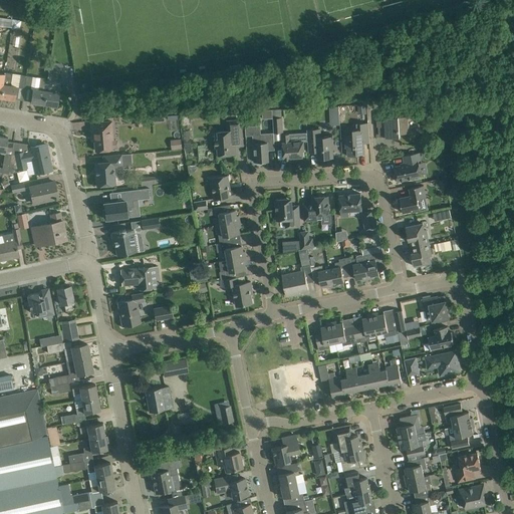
[(61,73),(48,71),(43,103),(56,105),(58,92),(61,73)]
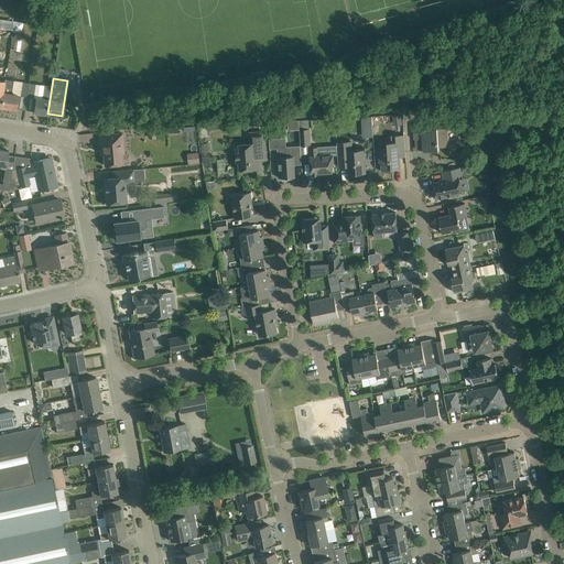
[(14,82),(6,79),(1,107),(15,109),(18,95),(26,96),(29,83),(14,80),(14,82)]
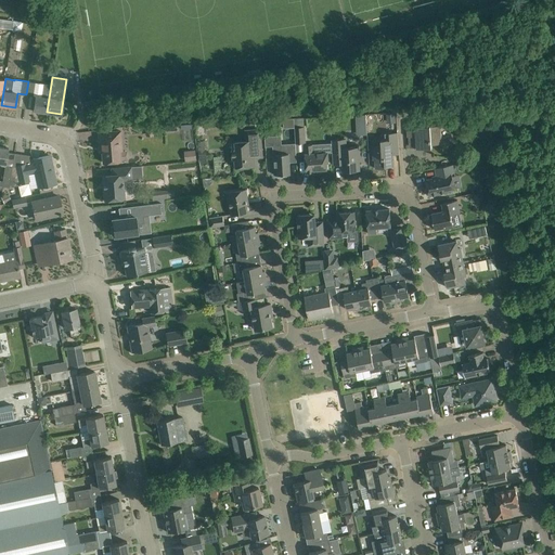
[(35,82),(28,81),(26,94),(34,95),(35,82)]
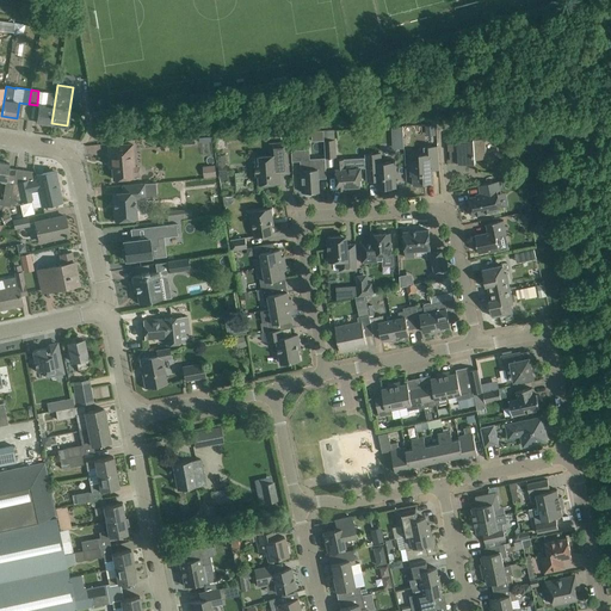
[(47,92),(38,91),(37,105),(38,105),(37,121),(51,123),(56,94),(47,92)]
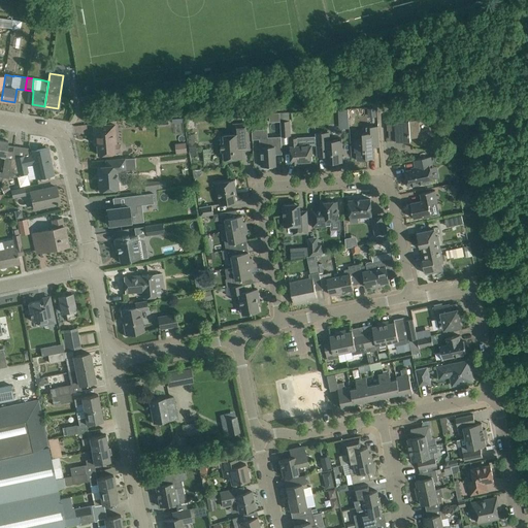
[(375,107),(367,108),(368,114),(368,117),(376,117),(375,107)]
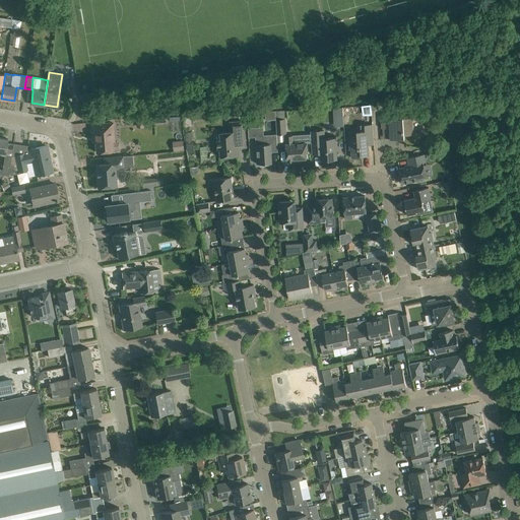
[(275,111),(265,112),(266,120),(276,119),(275,111)]
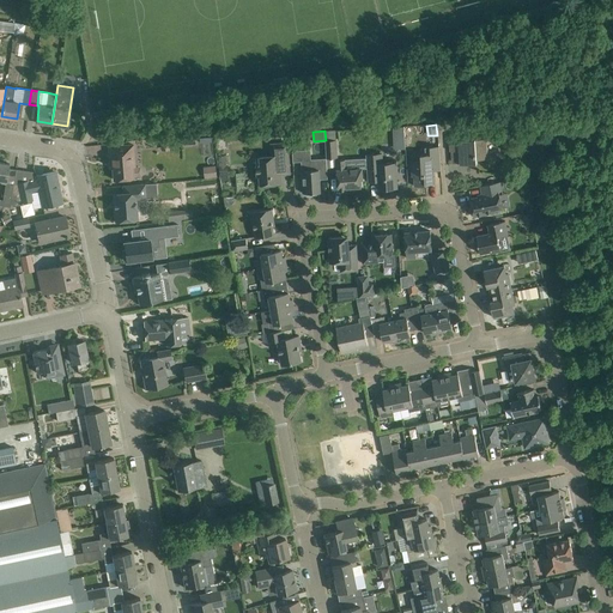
[(449,135),(449,139),(450,151),(460,150),(461,164),(477,163),(477,159),(487,158),(486,139),(475,139),(460,139),(460,134),(449,135)]
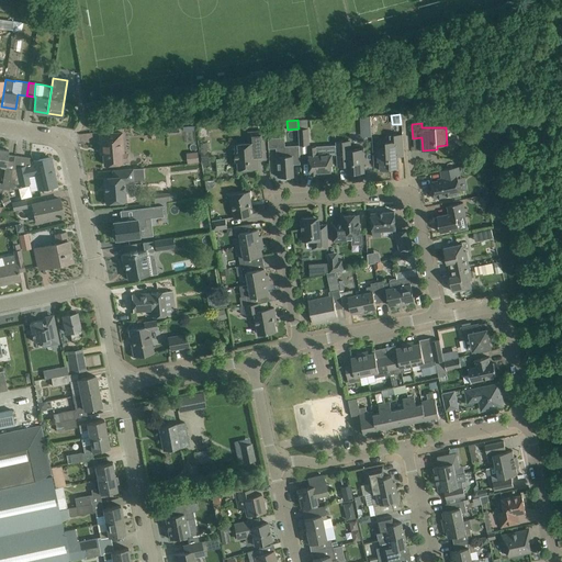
[(308,128),(299,128),(299,145),(299,147),(308,147),(308,146),(310,146),(308,128)]
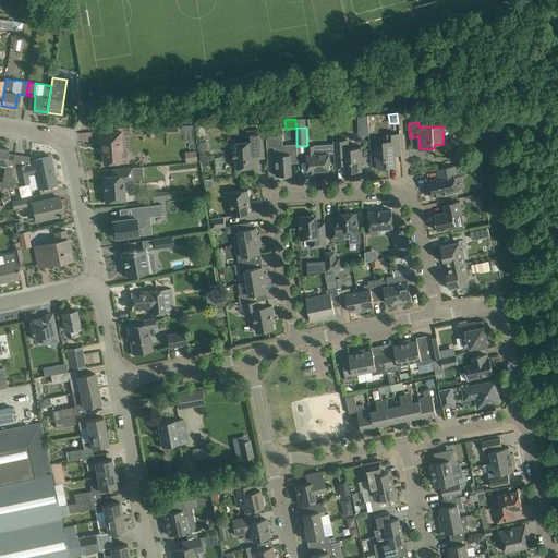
[(255,158),(264,157),(262,129),(247,131),(247,142),(233,143),(234,160),(237,160),(238,168),(256,167),(255,158)]
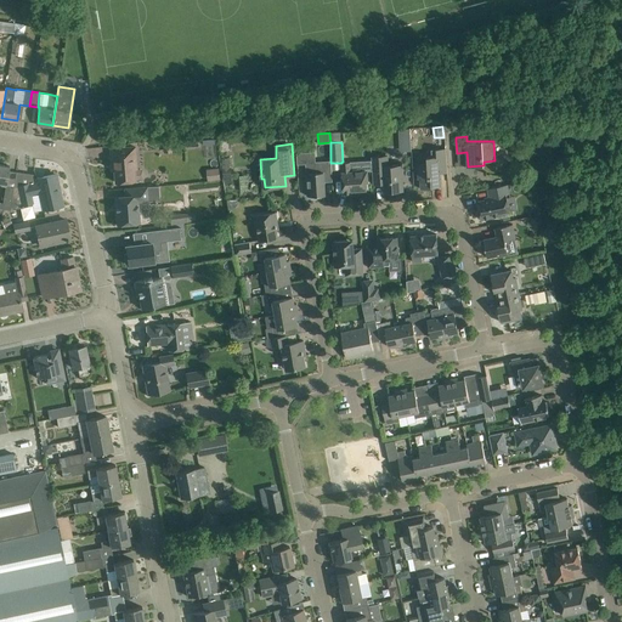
[(136,156),(135,146),(109,148),(111,165),(113,165),(116,182),(135,180),(135,179),(141,179),(142,177),(142,170),(140,169),(135,169),(134,156),(136,156)]
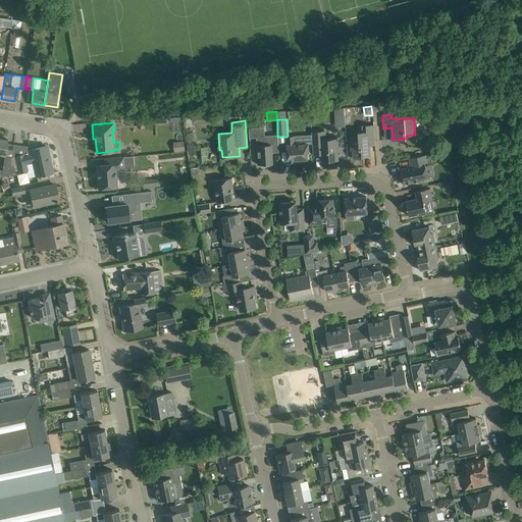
[(375,145),(374,135),(374,124),(362,124),(362,131),(358,132),(359,138),(351,138),(351,150),(353,150),(353,158),(363,158),(363,156),(370,156),(369,145),(375,145)]
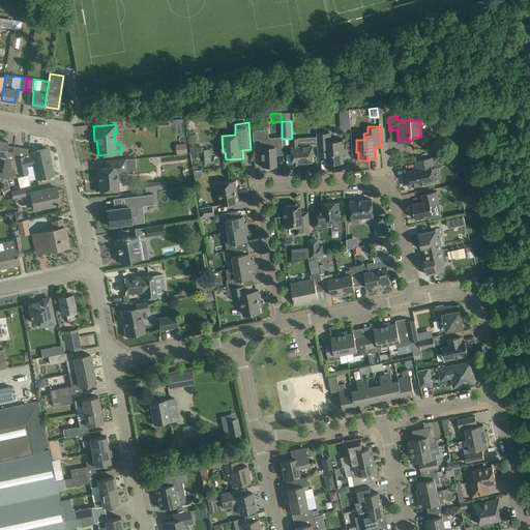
[(330,133),(317,134),(318,146),(324,146),(324,147),(326,149),(327,163),(344,162),(342,140),(330,141),(330,133)]
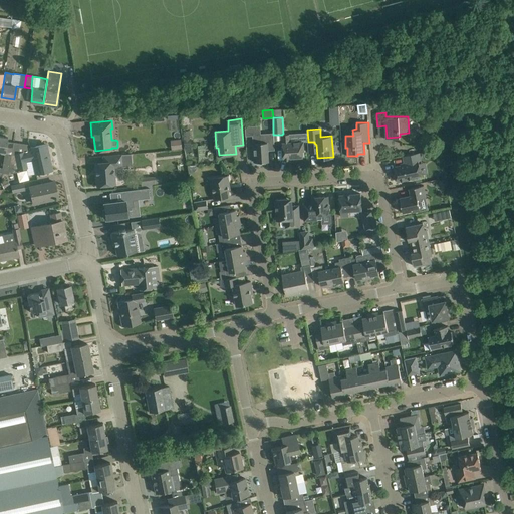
[(190,131),(183,131),(185,147),(191,147),(191,138),(190,138),(190,131)]
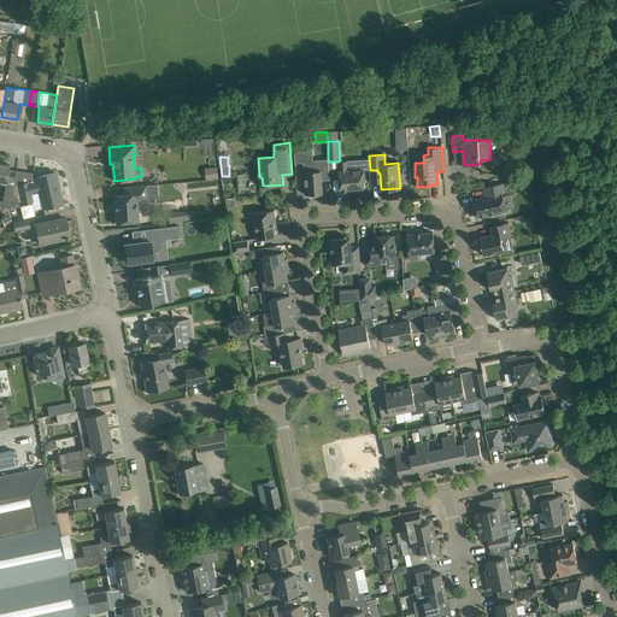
[(328,162),(328,159),(313,159),(313,170),(304,171),(305,194),(323,193),(322,176),(329,176),(328,162)]
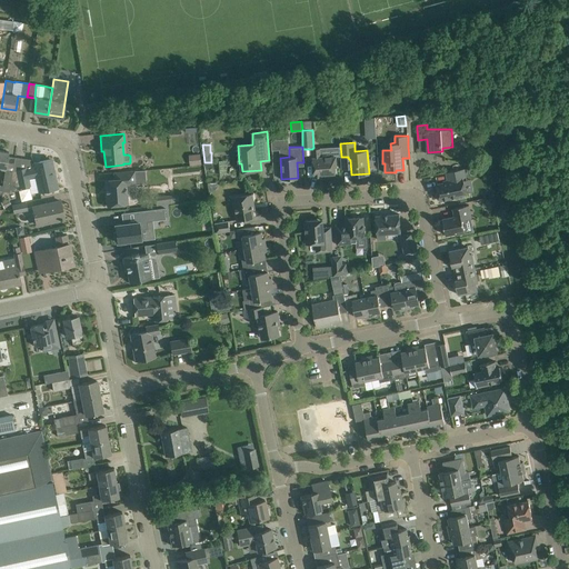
[(312,149),(313,177),(319,177),(319,175),(336,173),(335,167),(337,167),(336,156),(321,157),(321,148),(313,148),(312,148),(312,149)]
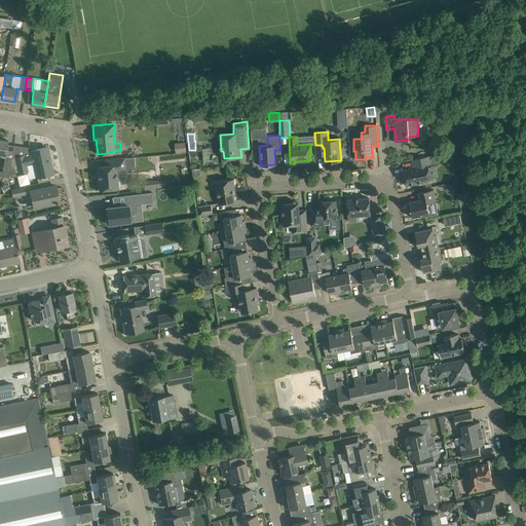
[(186,152),(185,142),(175,143),(176,153),(186,152)]
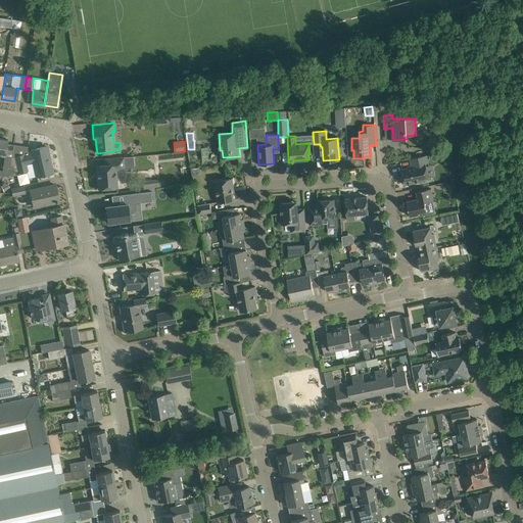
[(11,157),(8,176),(19,174),(18,172),(27,170),(25,162),(33,161),(36,176),(51,172),(48,157),(49,157),(47,146),(31,149),(32,153),(24,155),(24,154),(15,156),(11,157)]
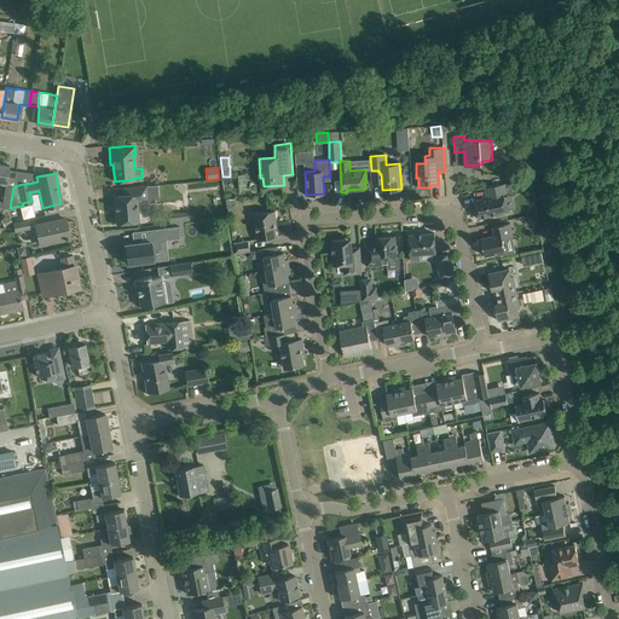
[(505,183),(497,185),(485,187),(487,196),(482,196),(482,198),(475,200),(479,218),(492,215),(492,213),(508,210),(504,192),(507,192),(505,183)]
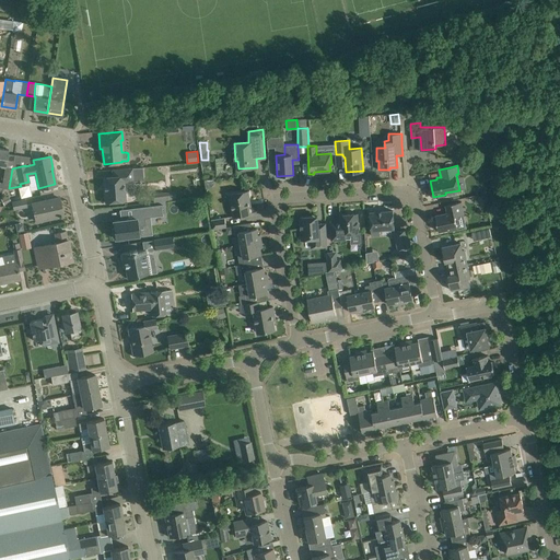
[(12,168),(4,167),(2,182),(0,181),(0,186),(9,188),(12,168)]
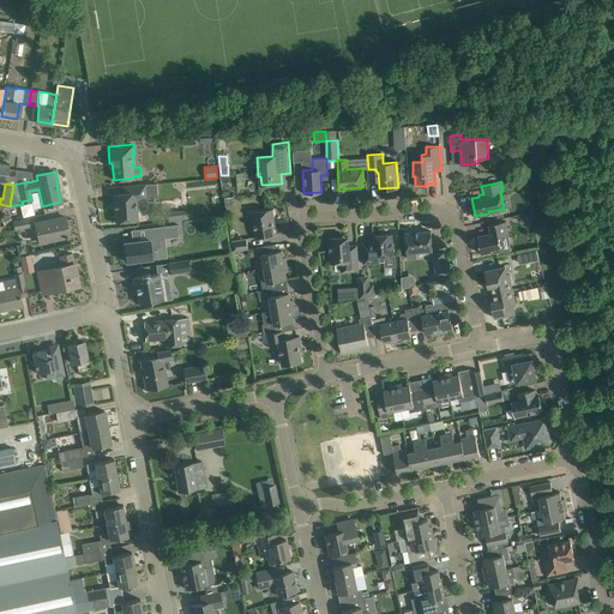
[(158,198),(156,184),(128,186),(128,193),(113,194),(115,221),(137,220),(136,199),(158,198)]
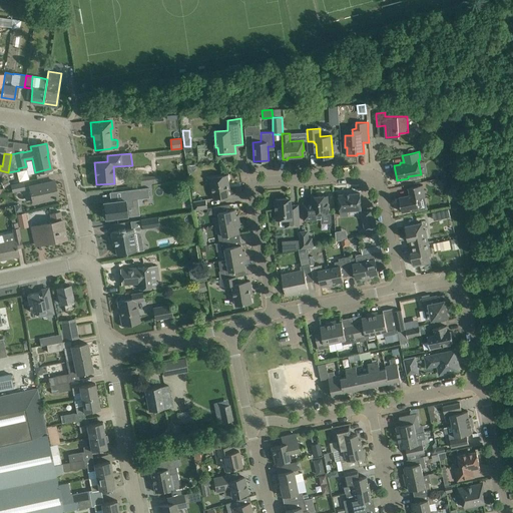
[(227,174),(217,176),(209,177),(213,198),(229,195),(227,184),(229,183),(227,174)]
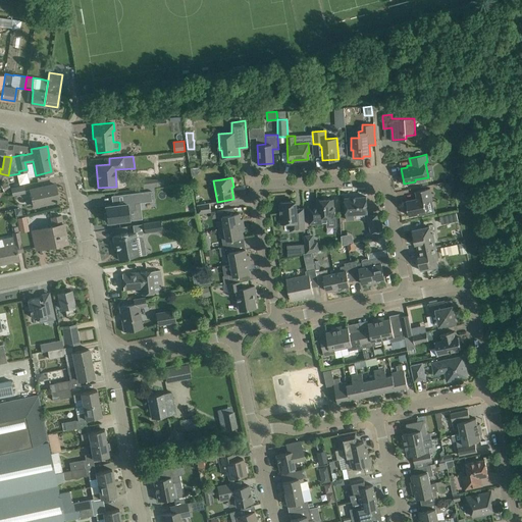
[(157,187),(157,178),(143,180),(144,189),(157,187)]
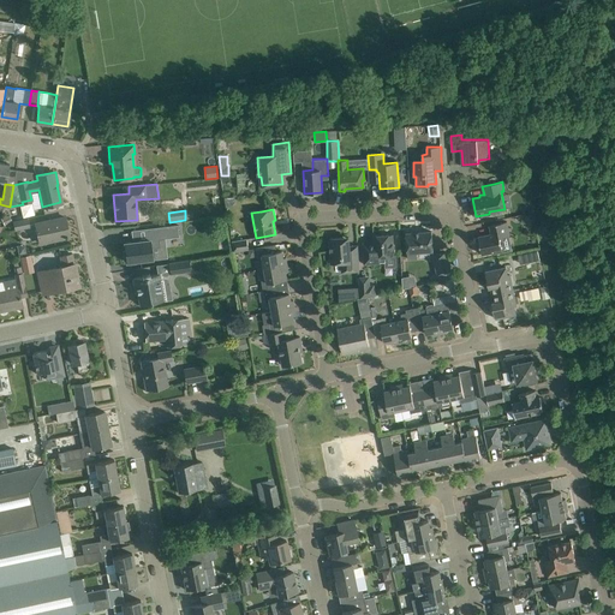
[(527,227),(535,226),(532,214),(525,216),(527,227)]
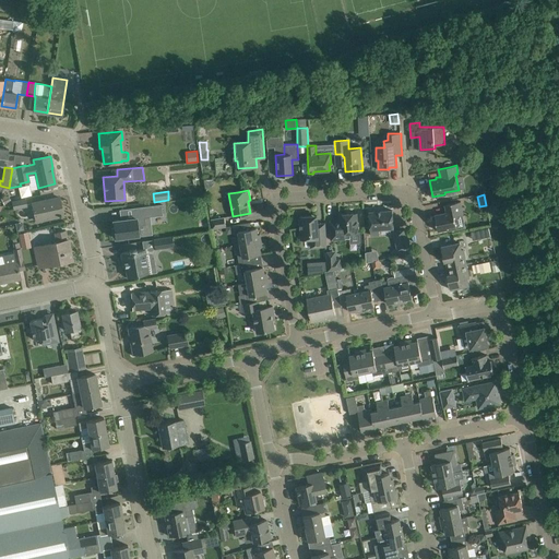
[(59,197),(48,200),(33,203),(36,221),(62,215),(62,213),(64,211),(63,206),(61,206),(59,197)]
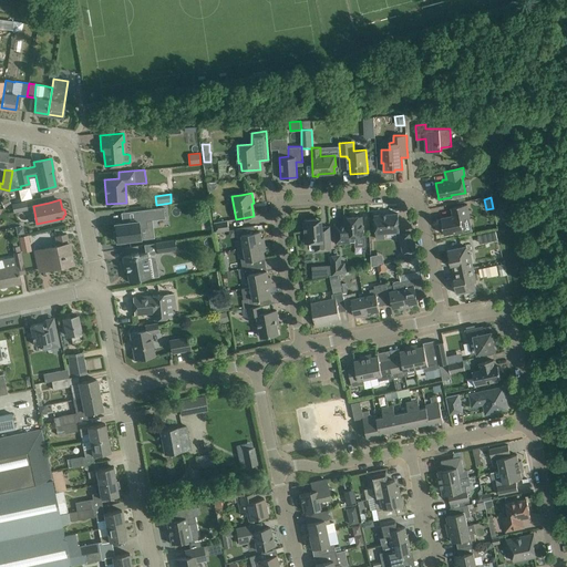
[(11,205),(13,213),(28,209),(26,202),(11,205)]
